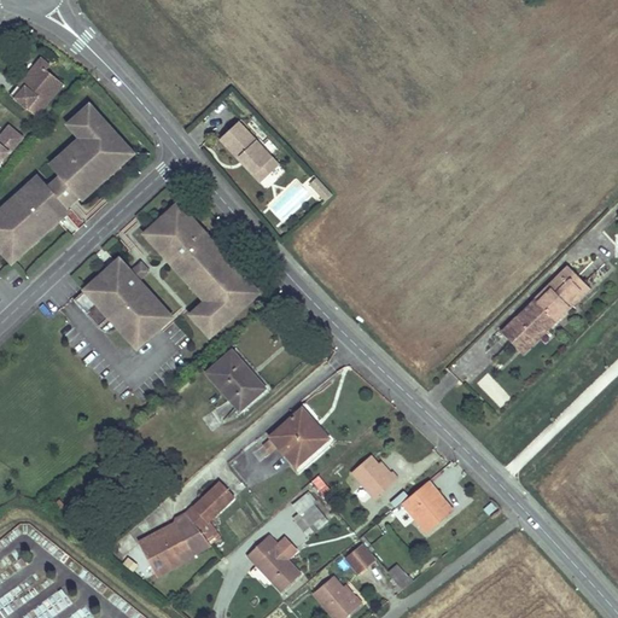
[(42,65),(47,69),(51,64),(41,57),(18,85),(23,88),(42,65)]
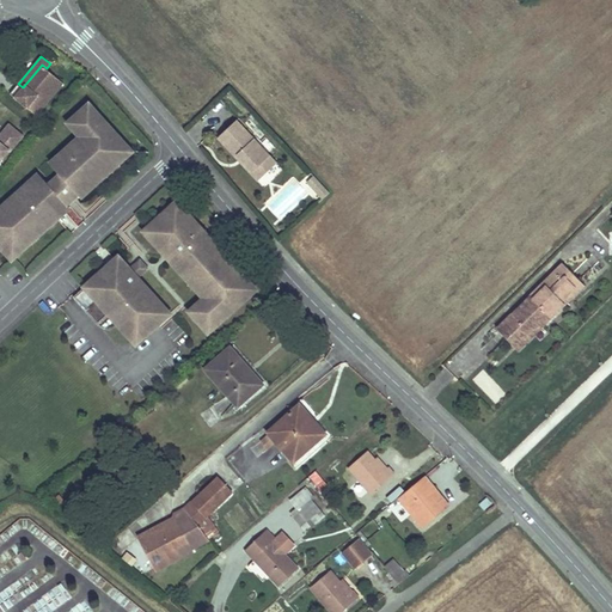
[(47,68),(42,65),(23,87),(18,84),(11,93),(37,116),(65,83),(47,68)]
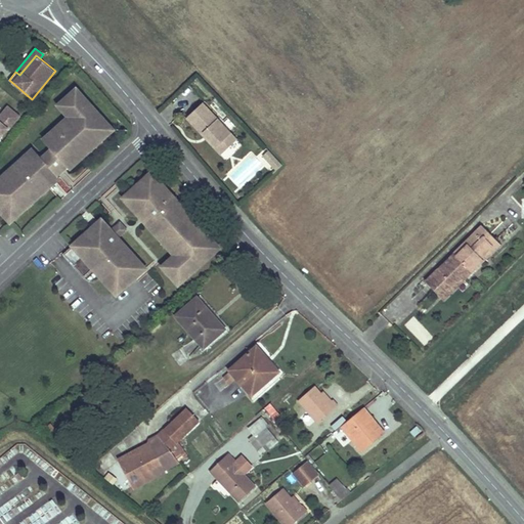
[(102,139),(114,129),(77,88),(66,98),(69,101),(61,107),(70,116),(72,119),(66,125),(62,122),(49,134),(52,136),(46,142),(52,148),(43,158),(34,147),(0,178),(0,209),(11,222),(58,174),(60,177),(70,169),(68,166),(74,160),(76,163),(89,150),(87,148),(93,142),(100,136),(102,139)]
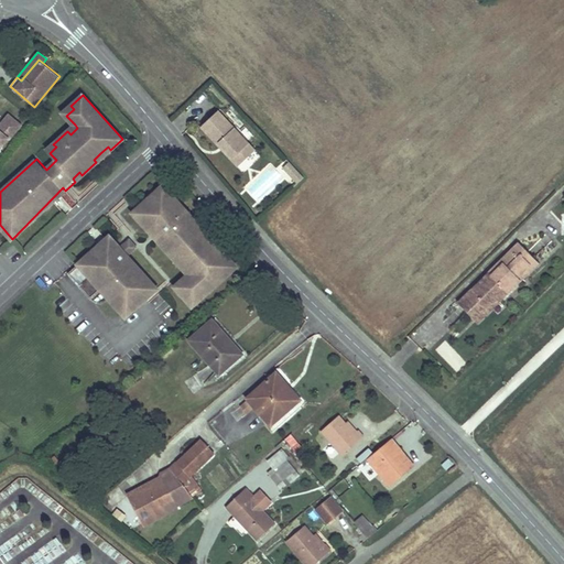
[(66,116),(74,109),(71,106),(63,112),(66,116)]
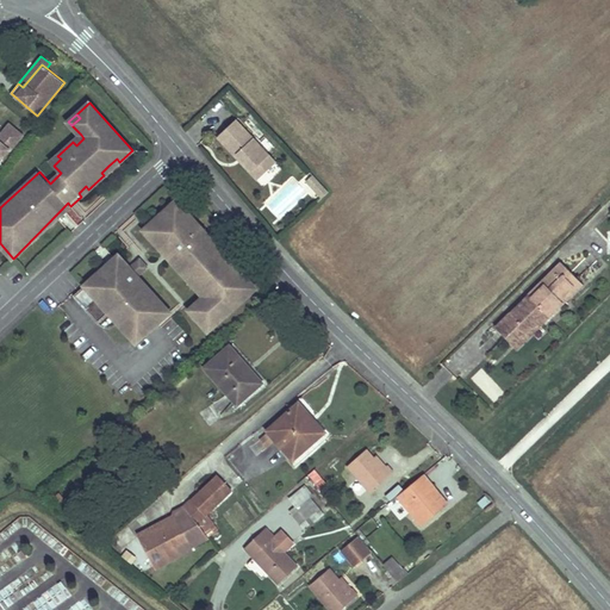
[(218,135),(235,154),(237,151),(253,168),(260,162),(267,169),(277,160),(238,117),(218,135)]
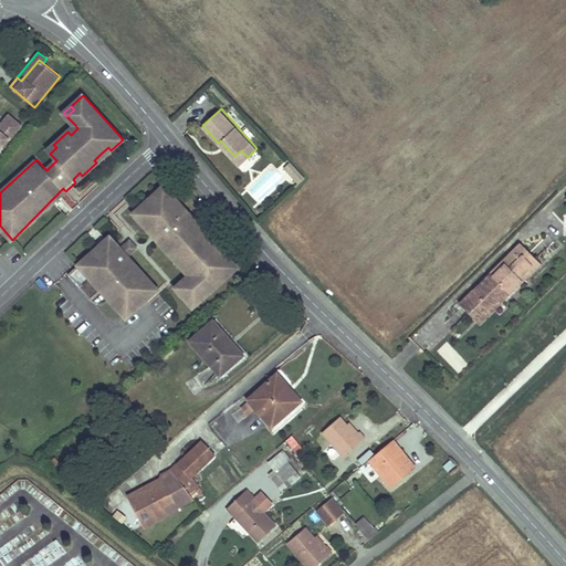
[(11,138),(23,124),(10,112),(1,123),(0,122),(0,149),(10,137),(11,138)]
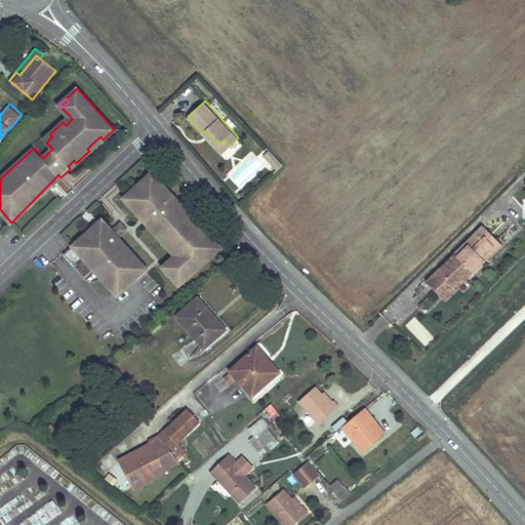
[(72,119),(70,116),(63,122),(66,125),(72,119)]
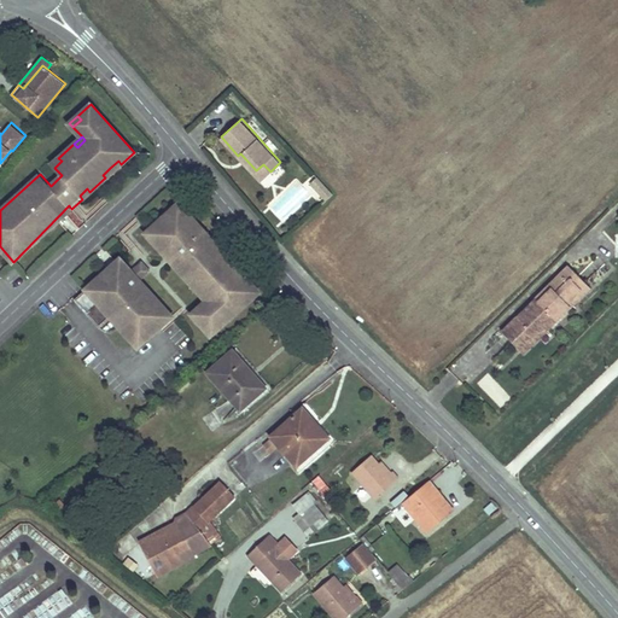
[(238,156),(252,174),(256,170),(240,153),(238,156)]
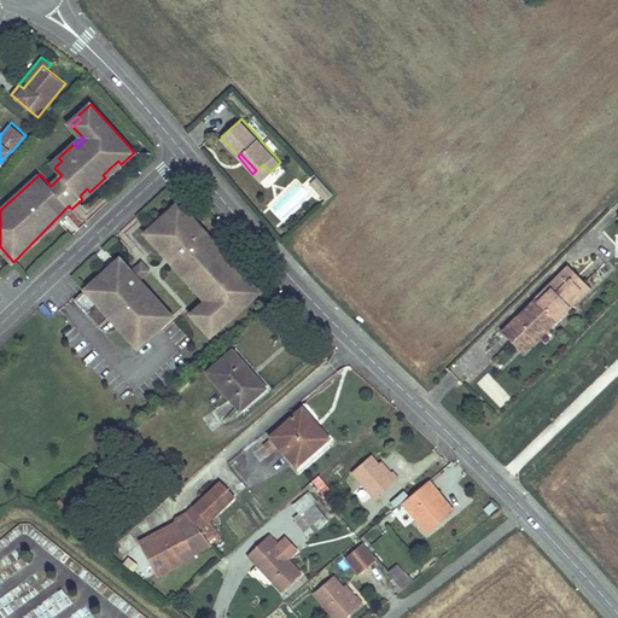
[(62,161),(58,158),(51,164),(54,168),(62,161)]
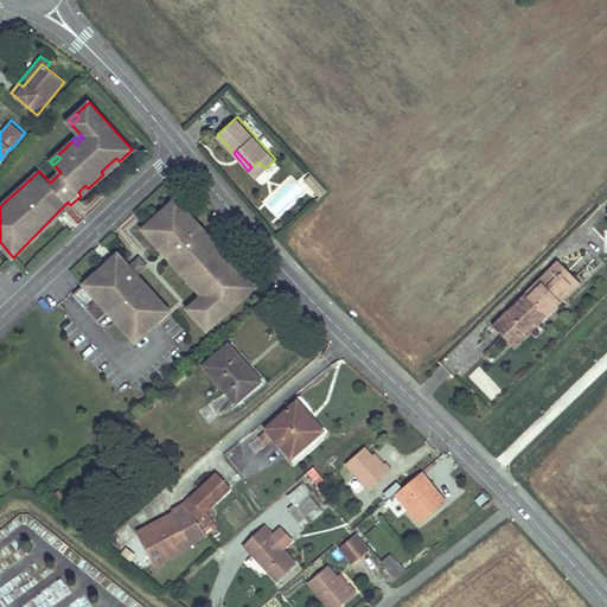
[(108,165),(112,167),(119,161),(116,158),(108,165)]
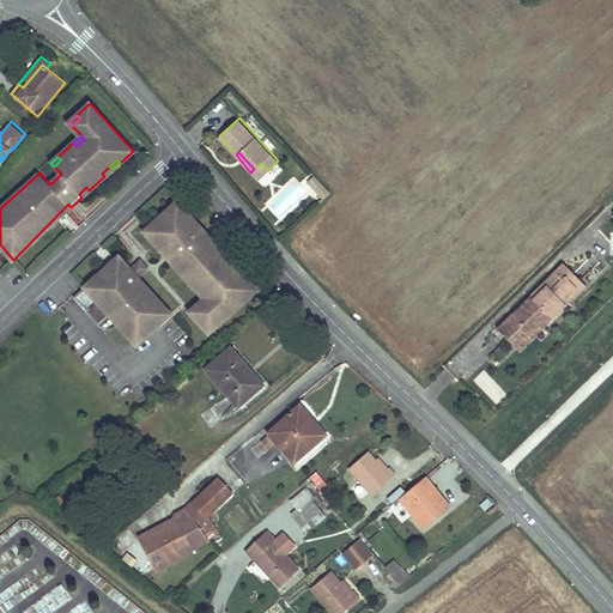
[(258,180),(268,170),(261,163),(254,169),(250,173),(258,180)]
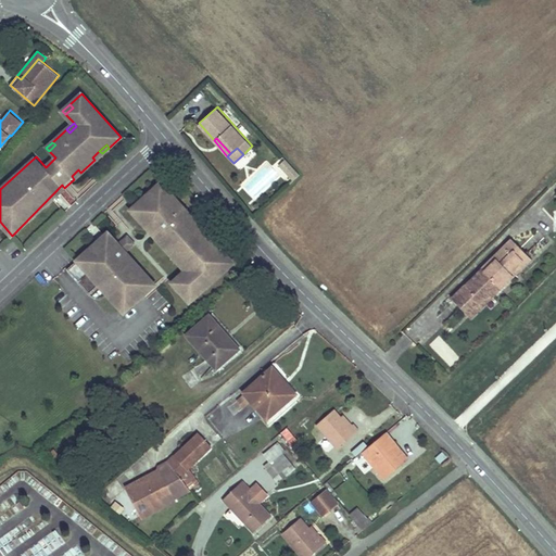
[(92,158),(95,160),(102,153),(99,151),(92,158)]
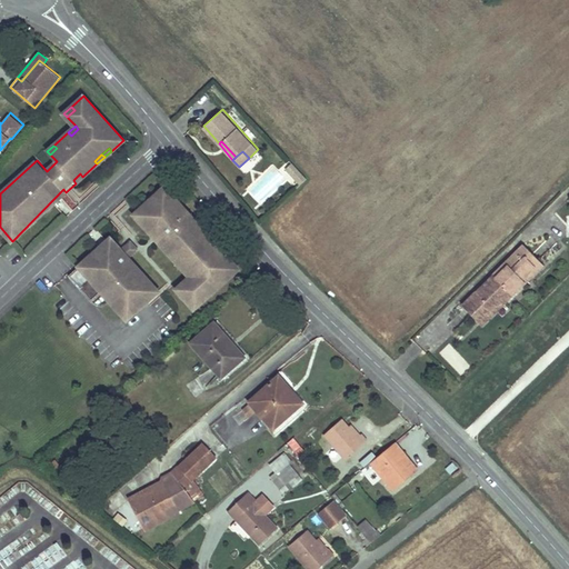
[(297,188),(306,179),(289,161),(280,170),(297,188)]
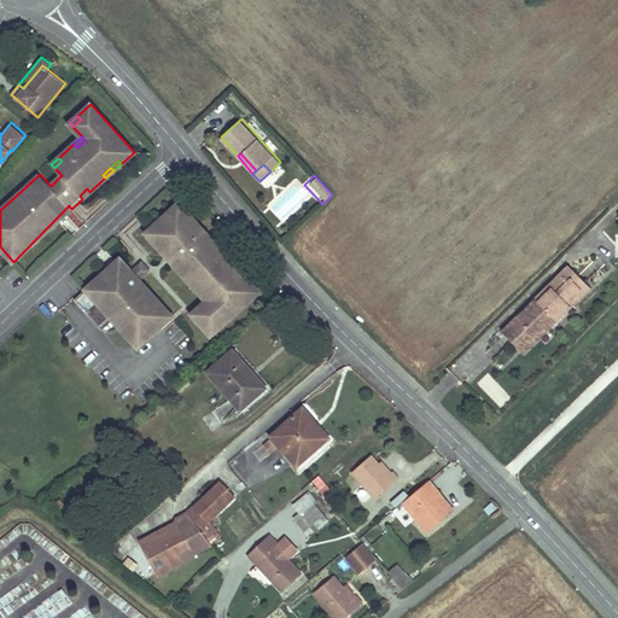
[(284,223),(312,196),(296,179),(268,207),(284,223)]
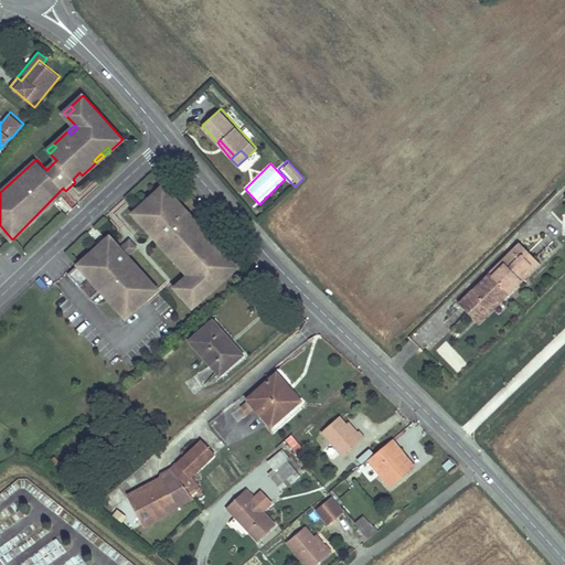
[(82,176),(80,172),(73,179),(75,182),(82,176)]
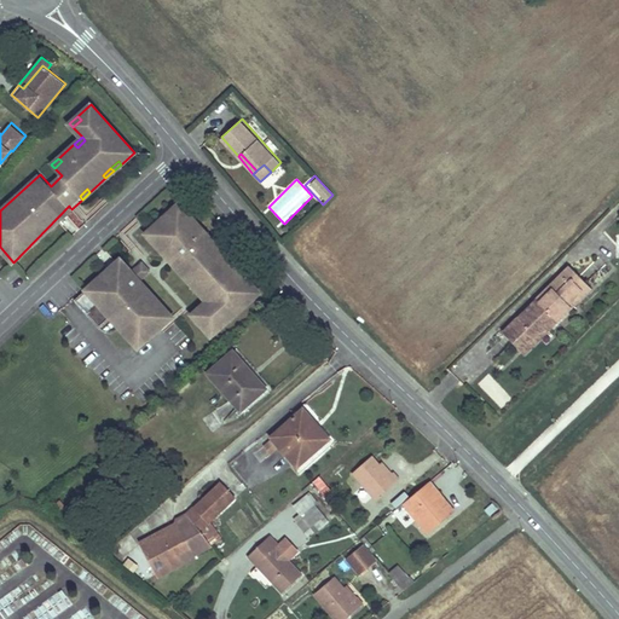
[(187,210),(180,202),(177,206),(184,213),(187,210)]
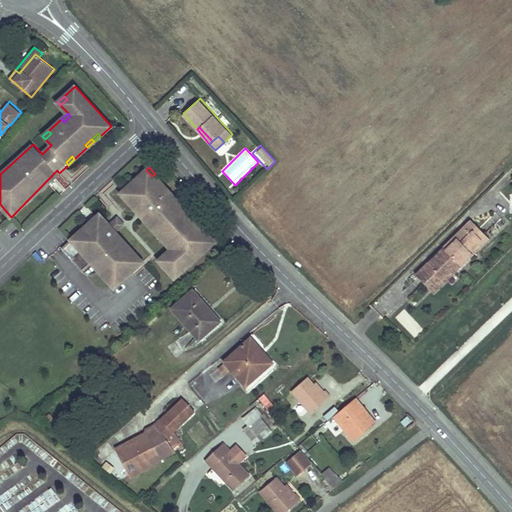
[(202,254),(216,241),(206,230),(203,233),(198,226),(192,220),(194,217),(178,199),(175,202),(169,195),(164,189),(166,186),(155,174),(152,176),(146,170),(124,190),(130,196),(127,199),(155,230),(158,227),(164,234),(170,240),(167,243),(172,249),(163,257),(169,264),(166,266),(176,277),(190,265),(188,262),(199,251),(202,254)]
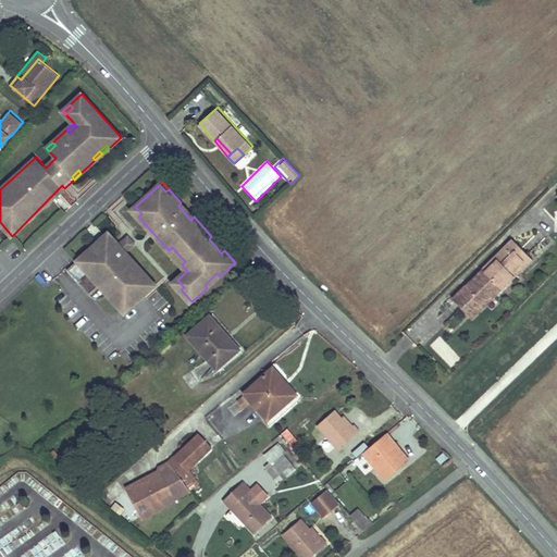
[(184,212),(187,210),(181,202),(178,206),(184,212)]
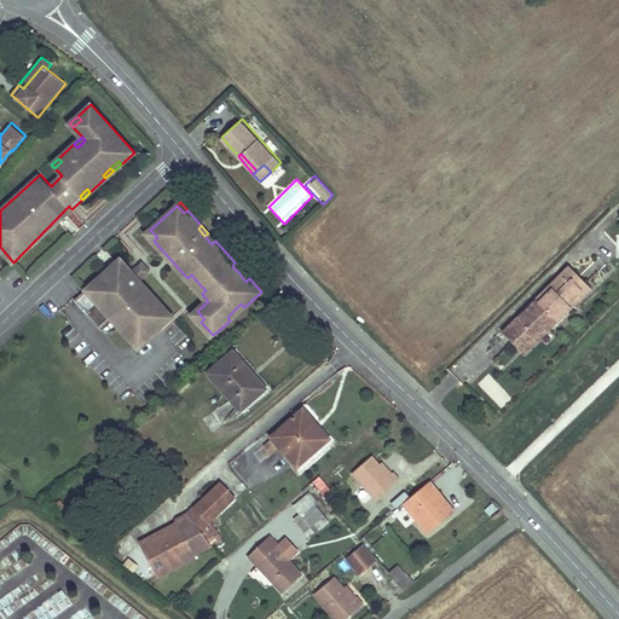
[(150,230),(146,233),(154,241),(157,237),(150,230)]
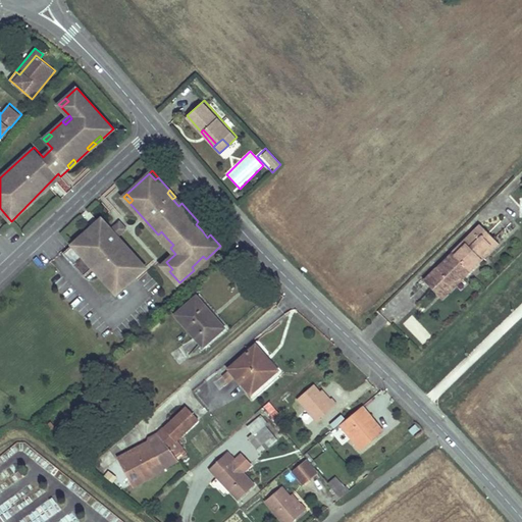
[(178,206),(181,203),(175,197),(172,199),(178,206)]
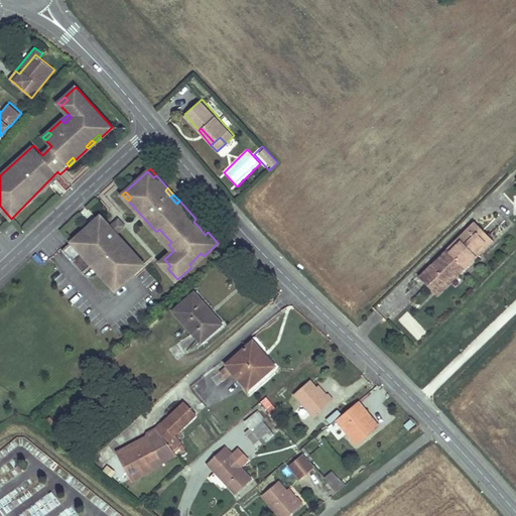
[(116,289),(145,263),(118,233),(124,228),(119,222),(113,228),(111,226),(102,216),(73,242),(116,289)]
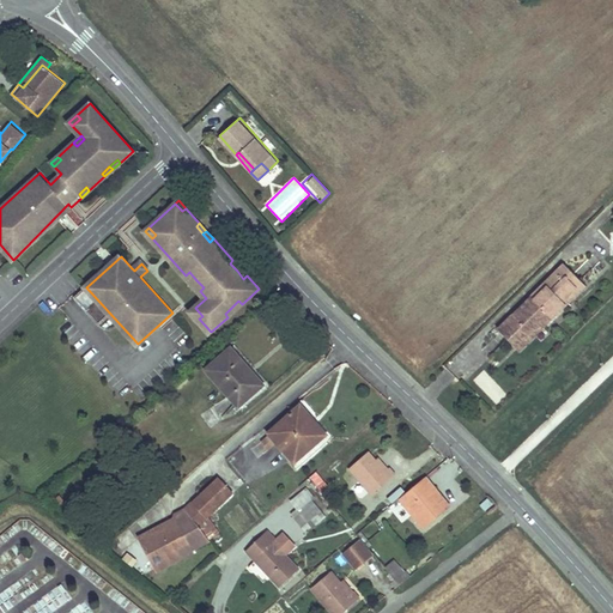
[(134,271),(141,263),(147,271),(150,267),(143,259),(132,268),(134,271)]
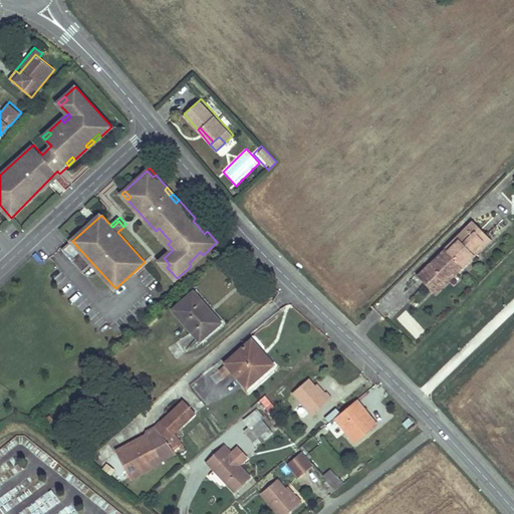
[(199,227),(201,225),(195,218),(193,221),(199,227)]
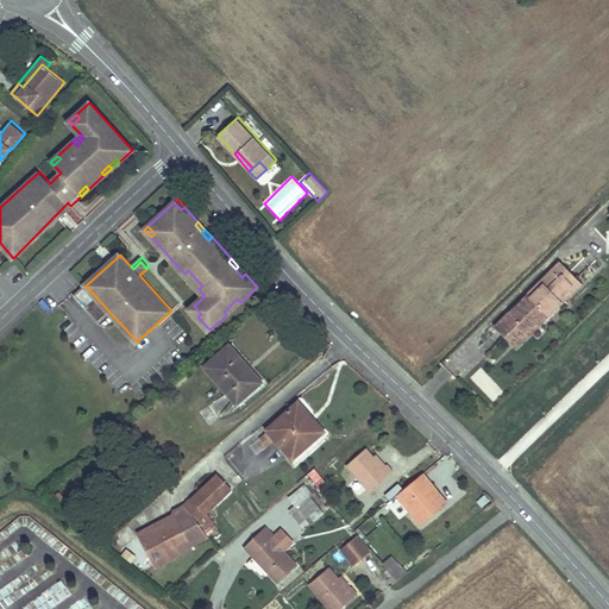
[(542,283),(529,296),(548,316),(562,303),(558,300),(572,284),(563,275),(567,269),(559,262),(540,280),(542,283)]
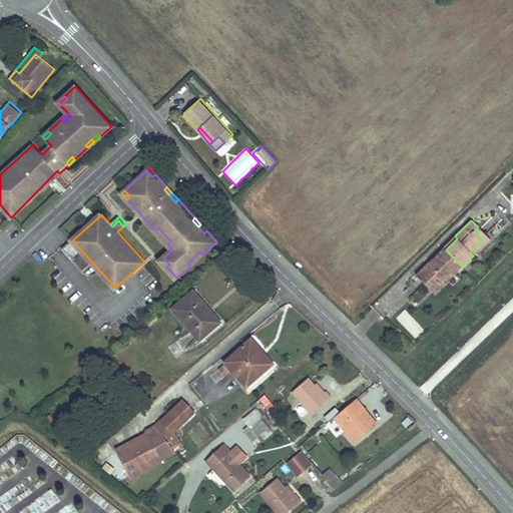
[(203,233),(206,230),(200,224),(198,226),(203,233)]
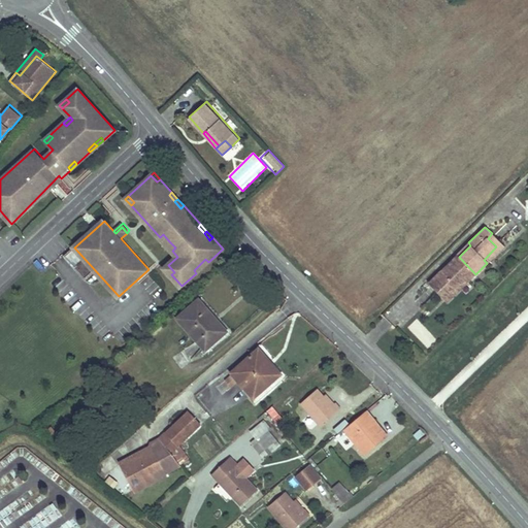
[(484,260),(487,263),(504,245),(492,233),(488,238),(496,246),(484,260)]
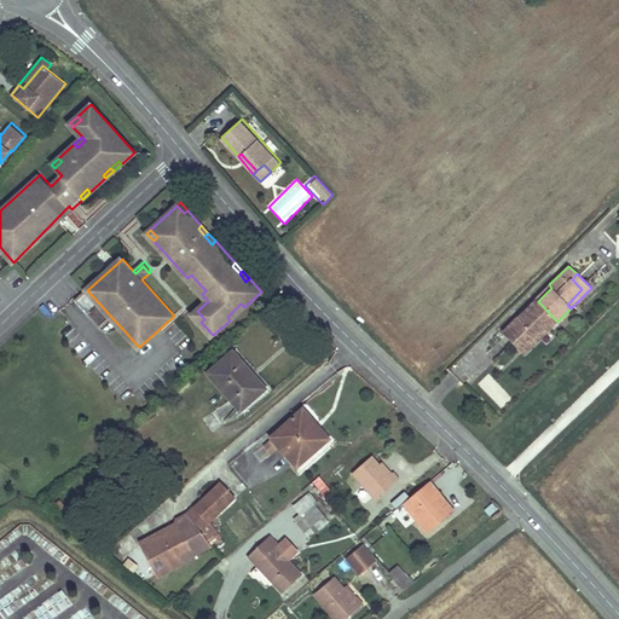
[(191,275),(187,278),(195,285),(198,283),(191,275)]
